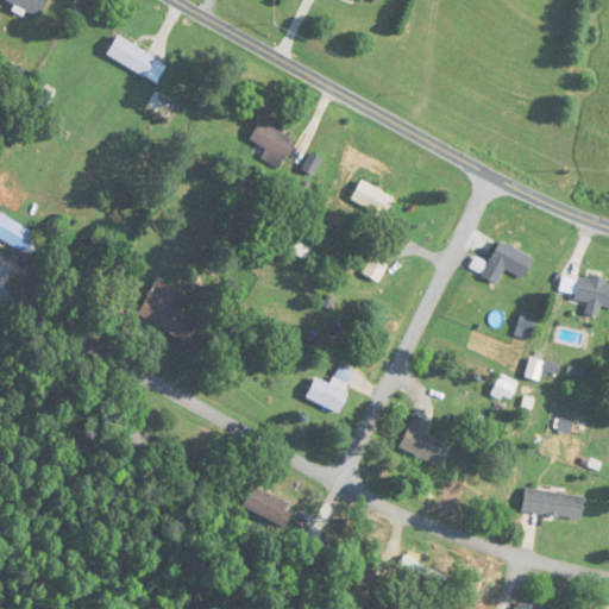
[(2,0),(39,17),(48,0),(2,0)]
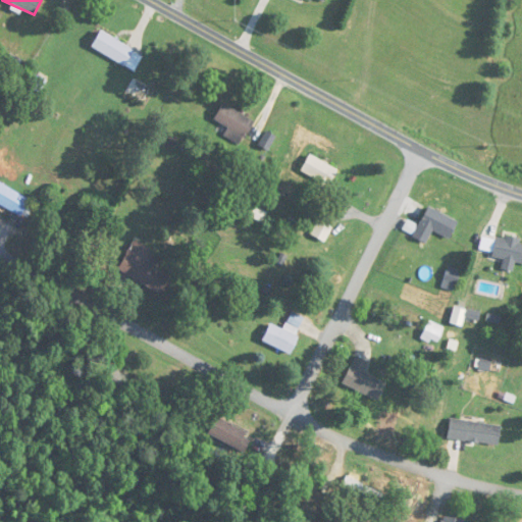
[(124,67),(135,50),(101,32),(91,48),(124,67)]
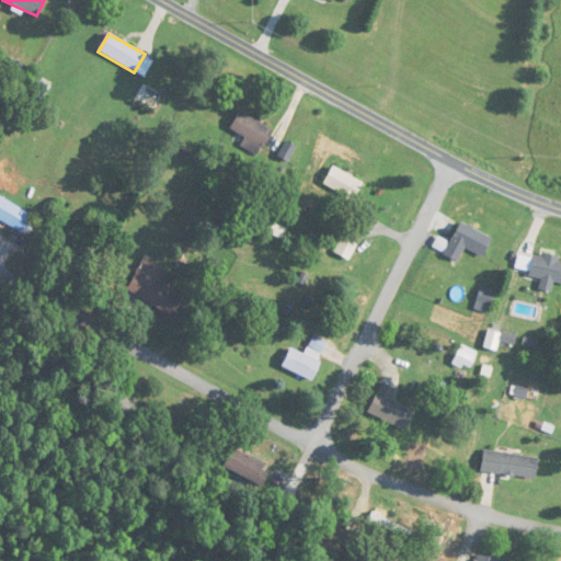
[(228,130),(262,151),(274,132),(240,111),(228,130)]
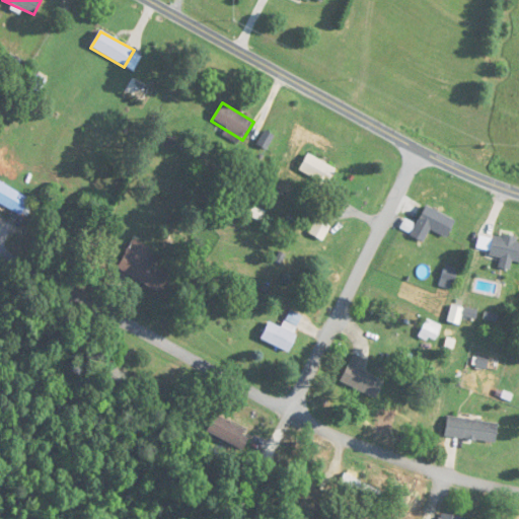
[(336,169),(308,154),(298,171),(325,187),(336,169)]
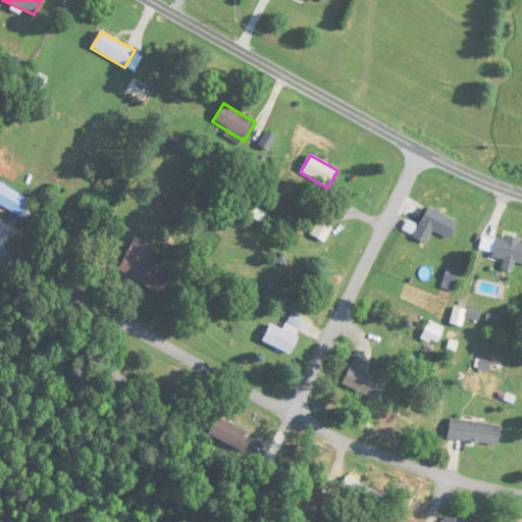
[(30,201),(0,183),(0,205),(20,217),(30,201)]
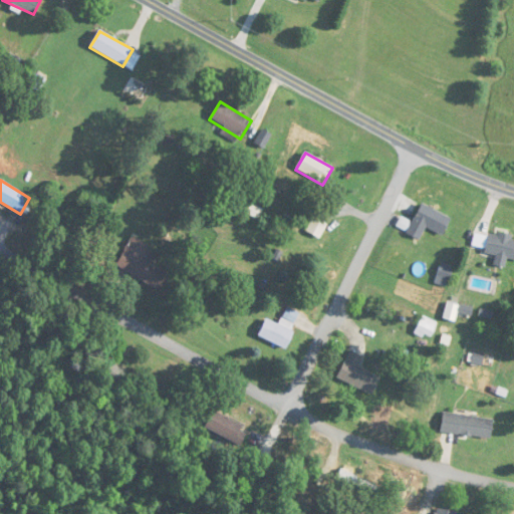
[(401,217),(396,227),(420,239),(426,227),(443,236),(451,218),(422,204),(412,223),(401,217)]
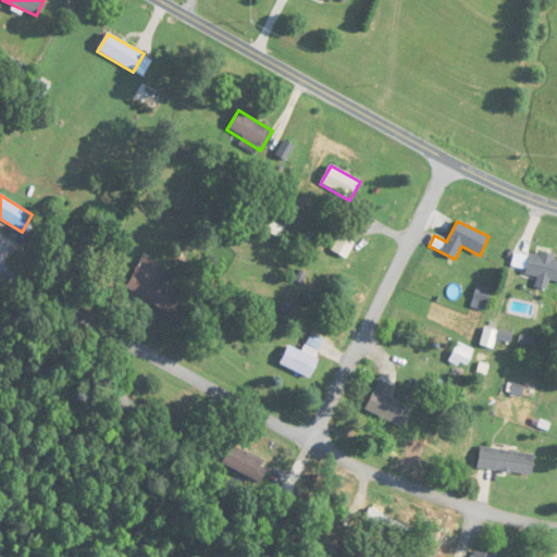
[(346,258),(354,244),(341,236),(333,249),(346,258)]
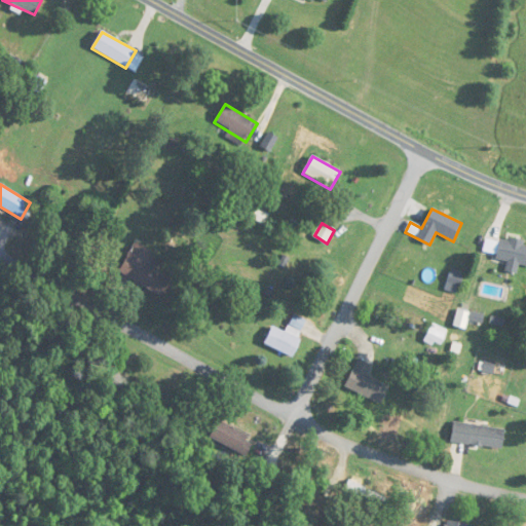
[(482,255),(508,259),(505,272),(518,273),(519,264),(525,265),(525,242),(485,237),(482,255)]
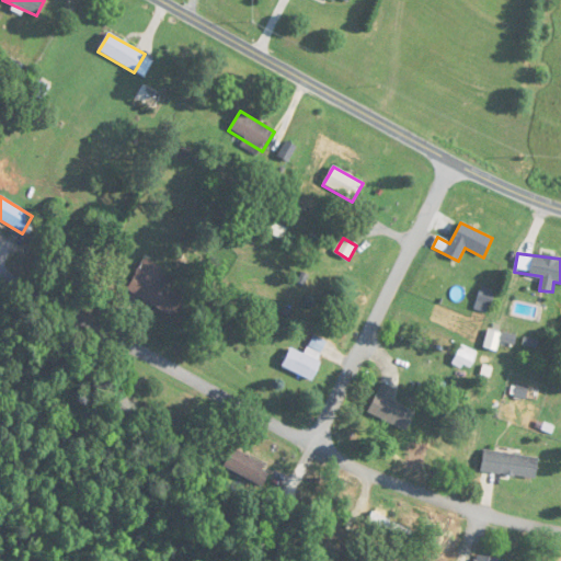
[(126,289),(172,317),(182,299),(153,282),(162,267),(146,258),(126,289)]
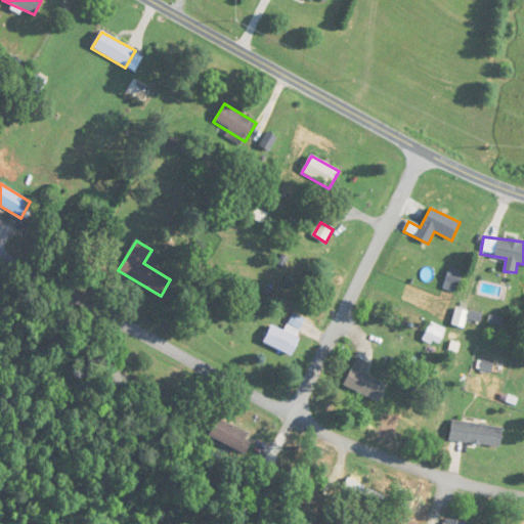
[(263,343),(291,356),(307,320),(293,313),(285,331),(271,324),(263,343)]
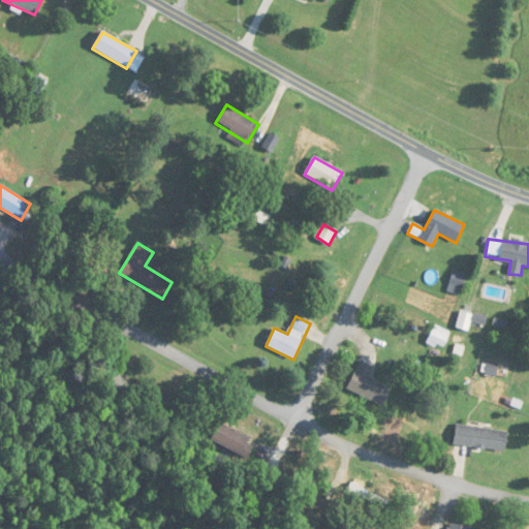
[(393,390),(370,378),(375,367),(361,361),(347,390),(384,407),(393,390)]
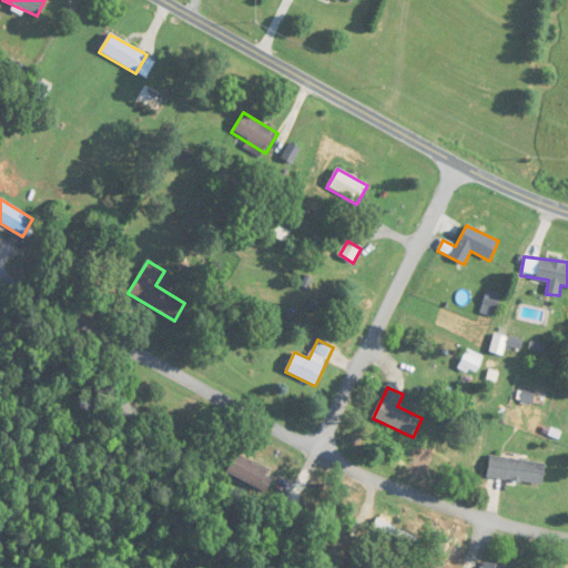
[(226,473),(264,489),(273,472),(235,455),(226,473)]
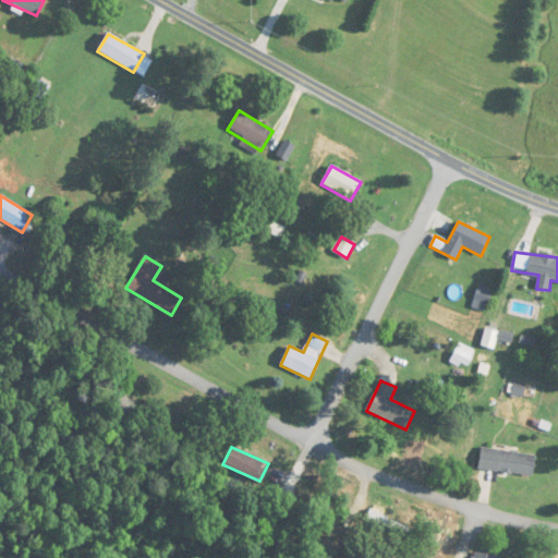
[(536,456),(482,447),(478,469),(533,476),(536,456)]
